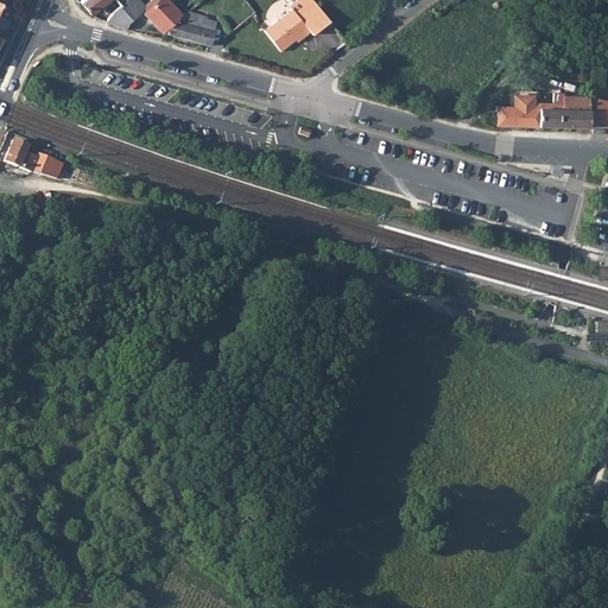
[(80,0),(89,12),(92,14),(108,0),(115,0),(121,6),(127,0),(80,0)]
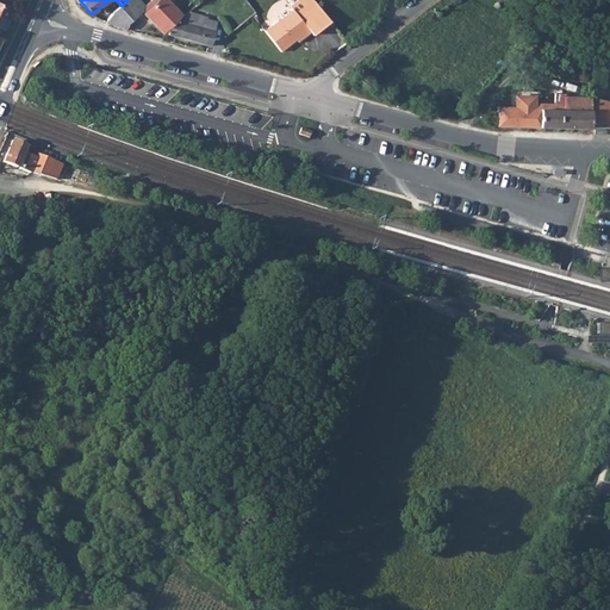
[(128,0),(122,6),(116,11),(106,23),(129,29),(131,23),(145,10),(137,0),(128,0)]
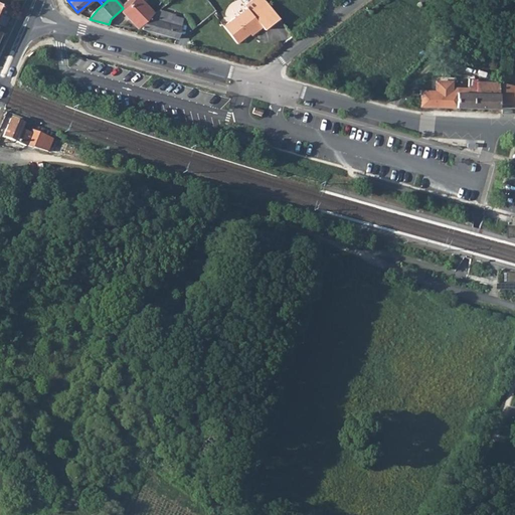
[(137,26),(152,11),(141,0),(135,0),(123,12),(137,26)]
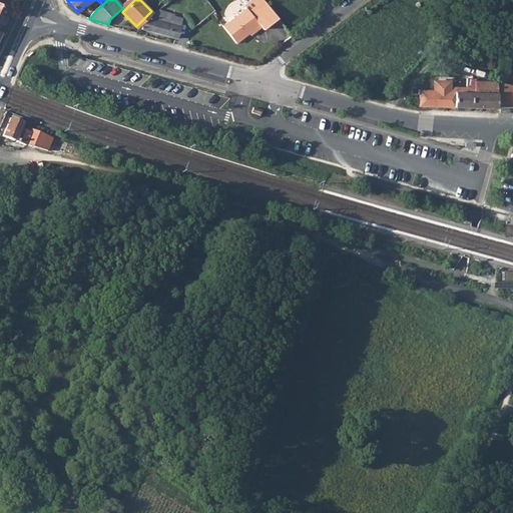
[(239,25),(247,35),(260,25),(263,29),(279,17),(264,0),(248,0),(246,2),(243,5),(246,7),(251,14),(239,25)]
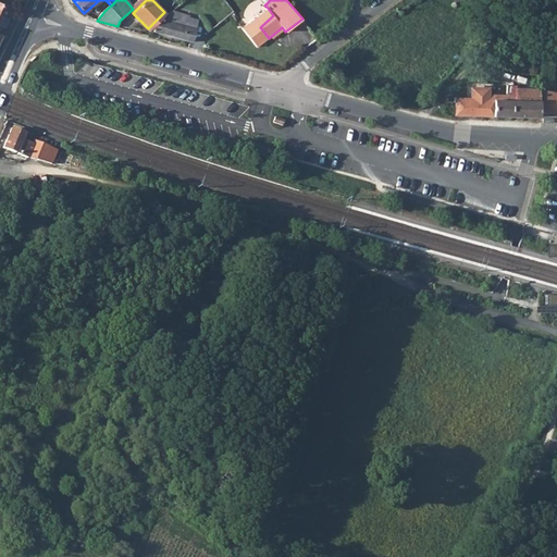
[(0,35),(12,9),(0,3),(0,35)]
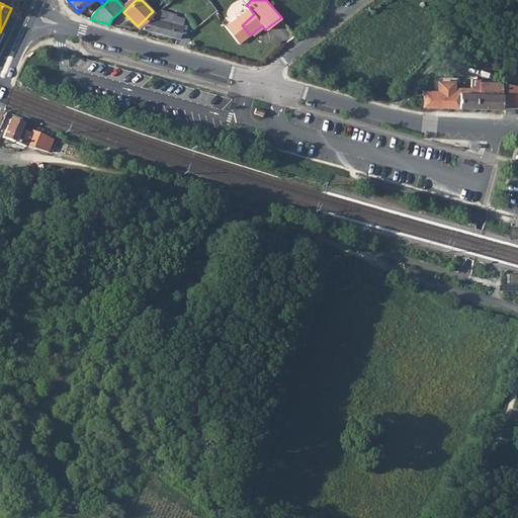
[(228,24),(242,41),(250,35),(242,25),(254,14),(249,7),(228,24)]
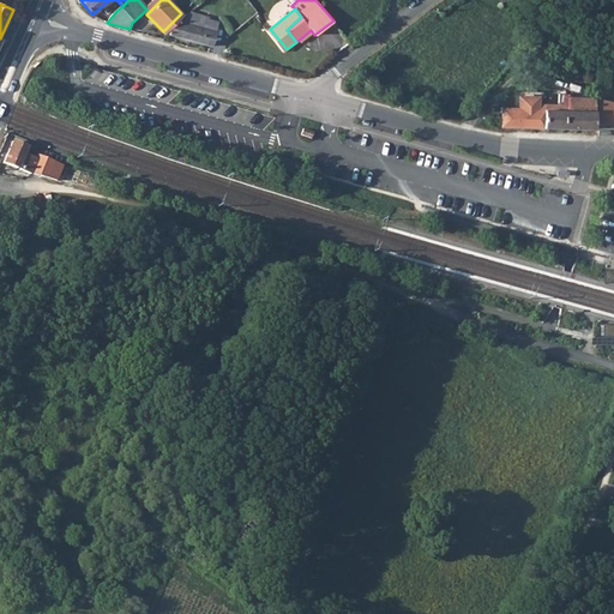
[(170,35),(212,47),(221,24),(208,20),(209,17),(190,11),(168,28),(167,30),(170,35)]
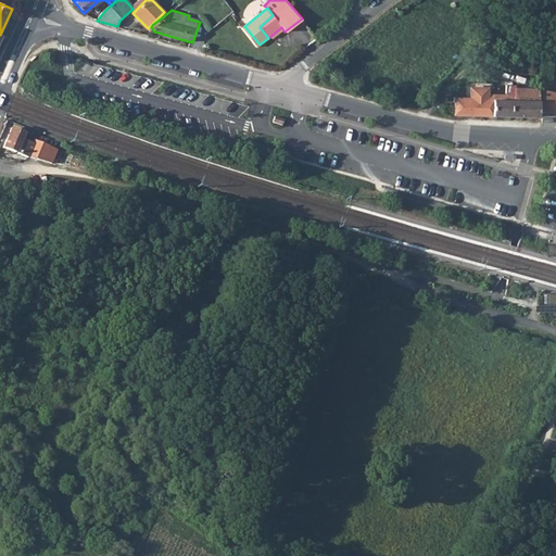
[(207,16),(200,22),(209,32),(215,26),(207,16)]
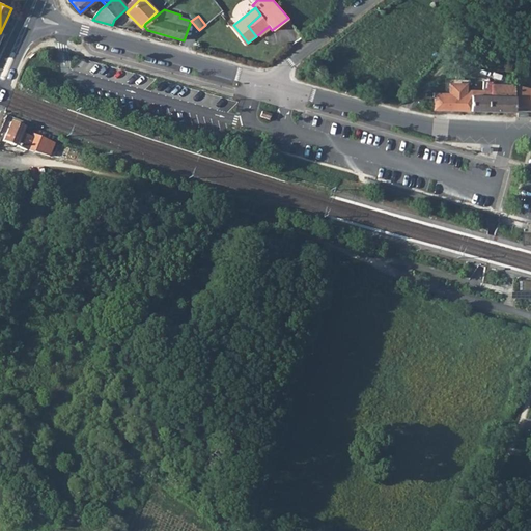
[(230,28),(244,46),(248,43),(233,25),(230,28)]
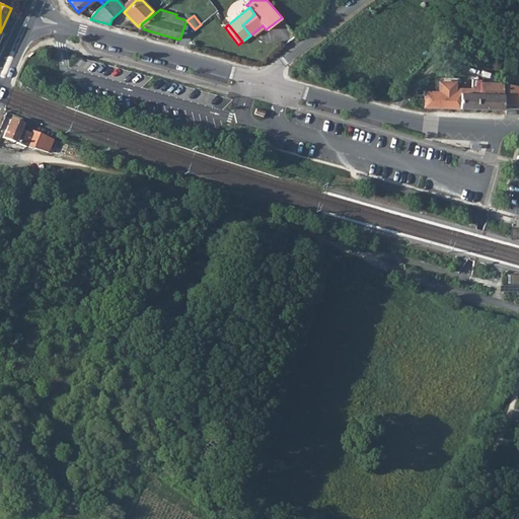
[(454,91),(454,87),(454,81),(439,80),(439,91),(454,91)]
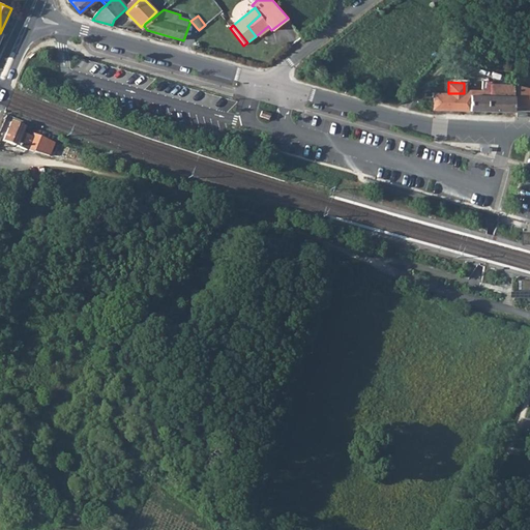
[(470,93),(469,110),(512,111),(512,102),(513,85),(512,84),(489,83),(489,84),(481,84),(481,89),(481,93),(470,93)]
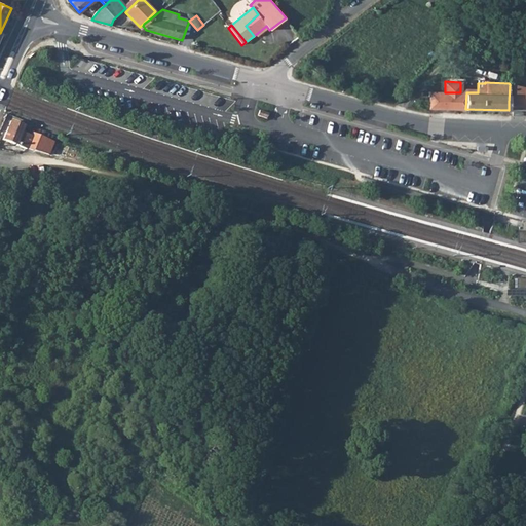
[(465,109),(466,92),(460,92),(445,92),(440,92),(430,91),(429,108),(465,109)]
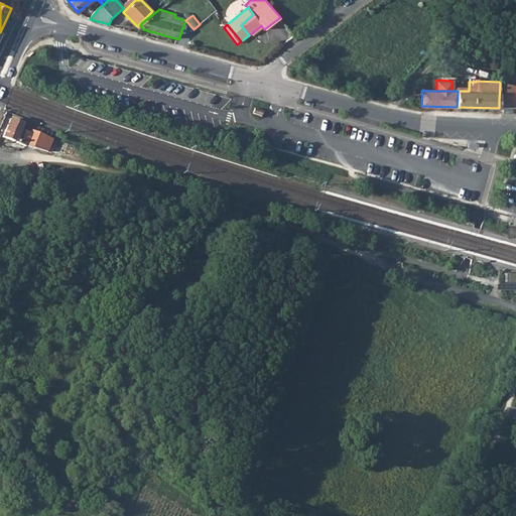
[(29,147),(44,150),(49,138),(27,129),(26,133),(17,130),(20,123),(6,118),(0,135),(0,136),(14,142),(29,147)]
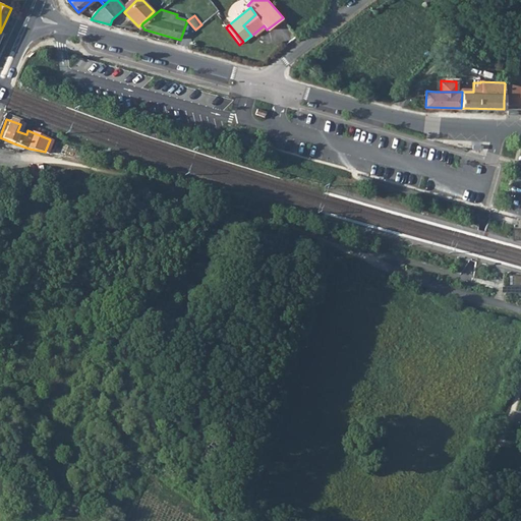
All buildings are outlined.
